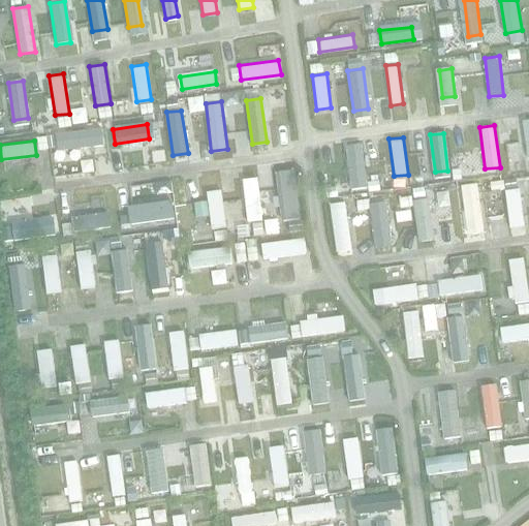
[(366,180),(362,149),(349,151),(352,181),(366,180)]
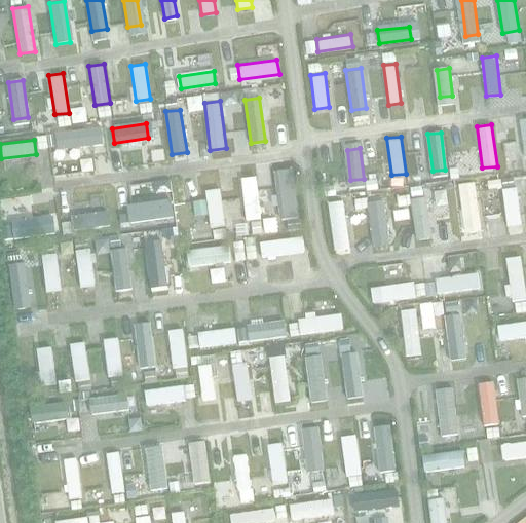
[(284,217),(298,216),(293,181),(278,183),(284,217)]
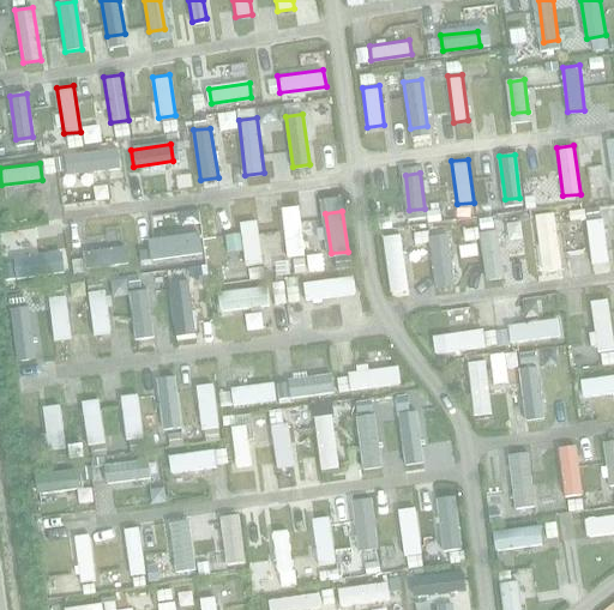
[(561,269),(554,212),(535,215),(542,271),(561,269)]
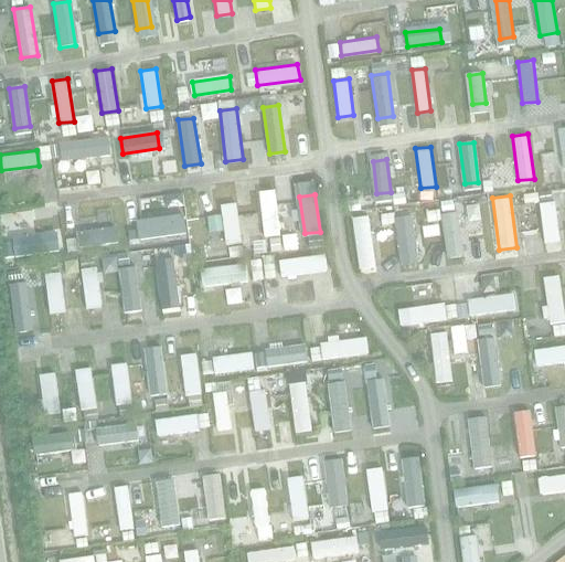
[(280,236),(275,197),(259,198),(264,239),(280,236)]
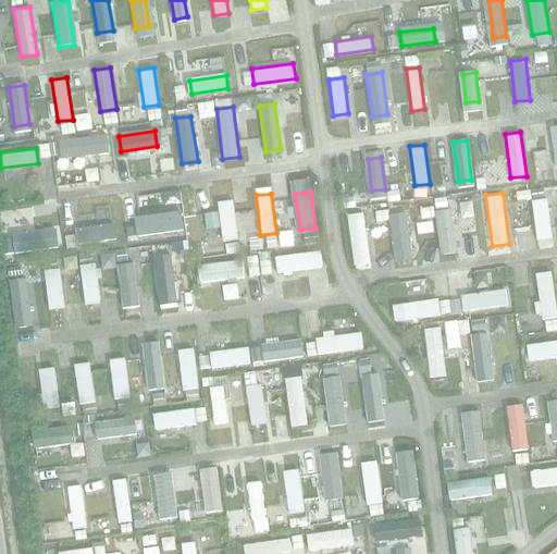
[(547,198),(532,200),(536,239),(553,237),(547,198)]
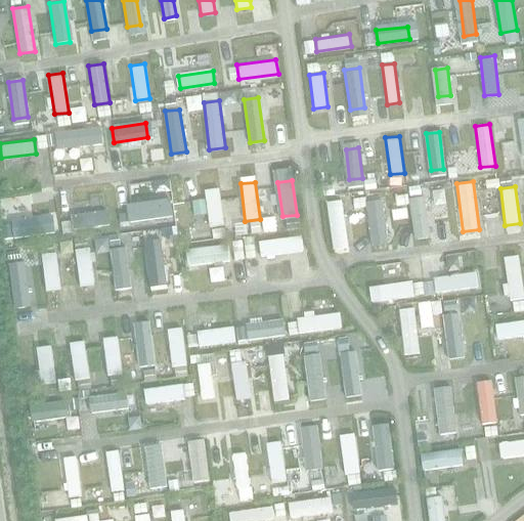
[(224,224),(219,187),(205,189),(209,226),(224,224)]
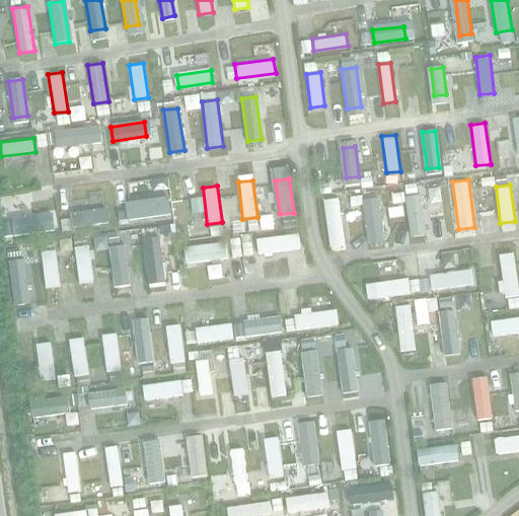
[(421,195),(404,197),(411,236),(426,234),(421,195)]
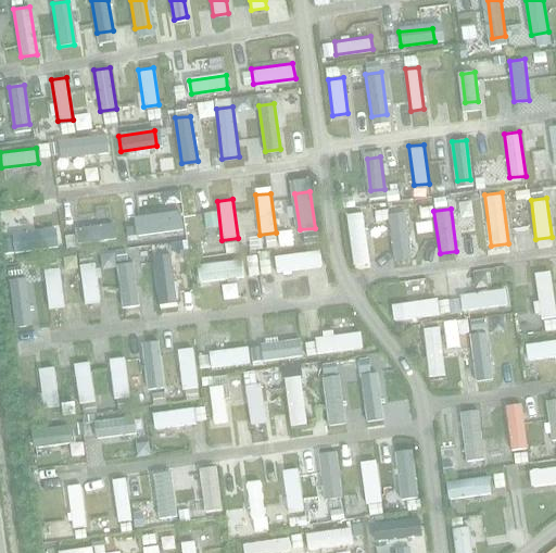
[(363,212),(346,214),(354,264),(369,262),(363,212)]
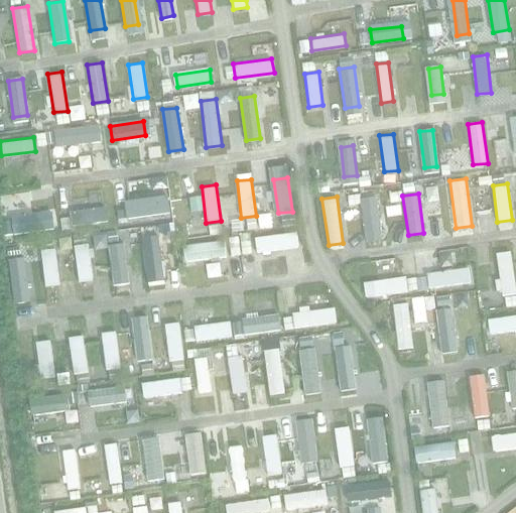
[(375,197),(360,199),(366,239),(381,237),(375,197)]
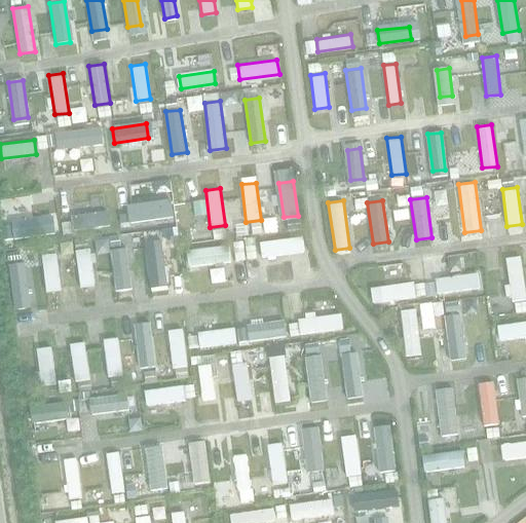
[(172,216),(171,201),(128,208),(130,222),(172,216)]
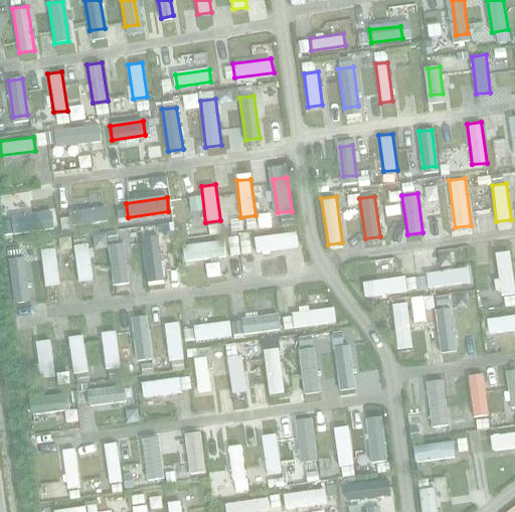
[(108,219),(106,206),(69,210),(71,224),(108,219)]
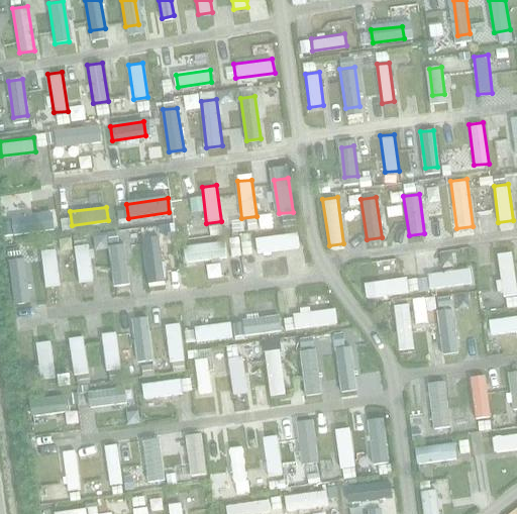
[(54,228),(52,214),(13,219),(15,233),(54,228)]
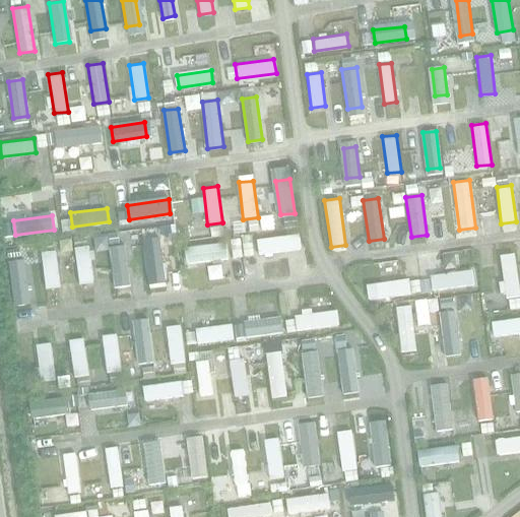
[(300,234),(256,239),(259,254),(302,248),(300,234)]
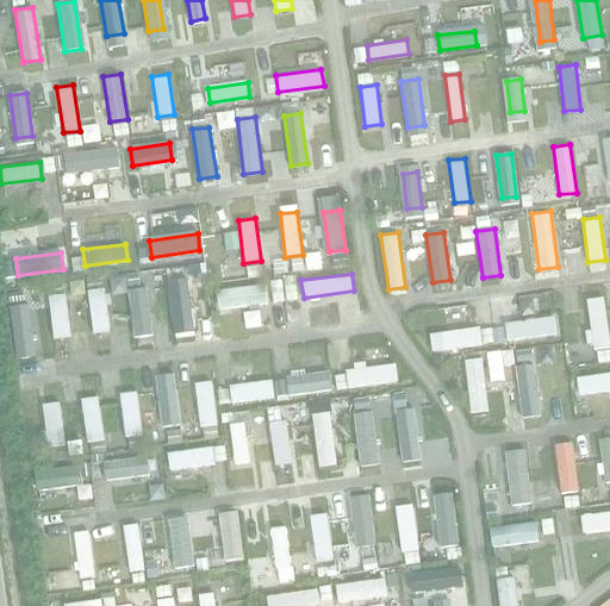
[(184,276),(166,279),(172,322),(188,319),(184,276)]
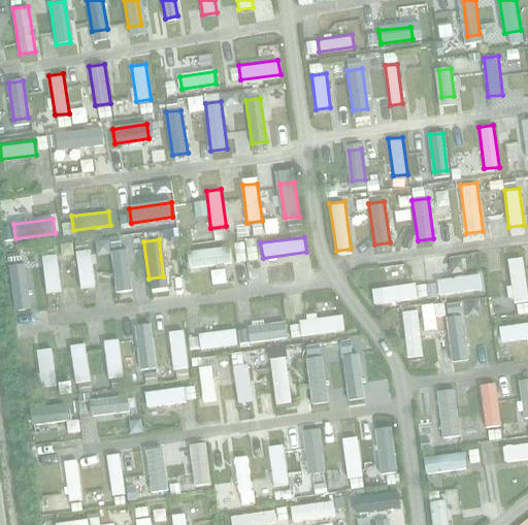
[(125,244),(110,247),(116,284),(130,282),(125,244)]
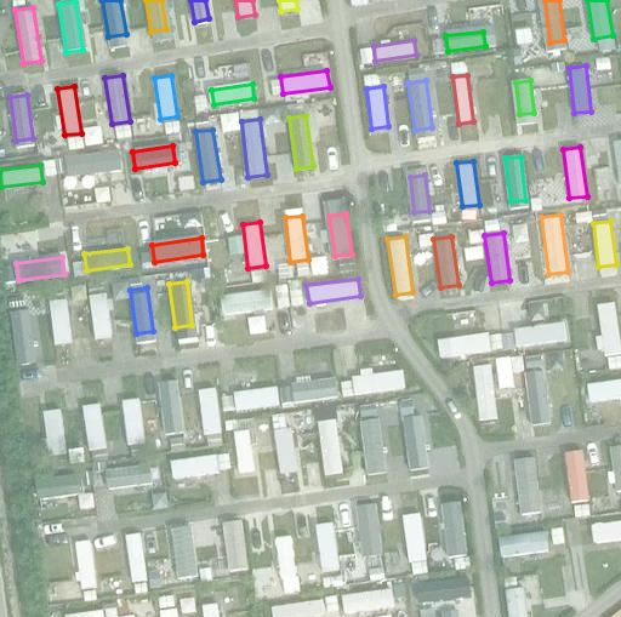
[(269,289),(220,295),(222,314),(272,308),(269,289)]
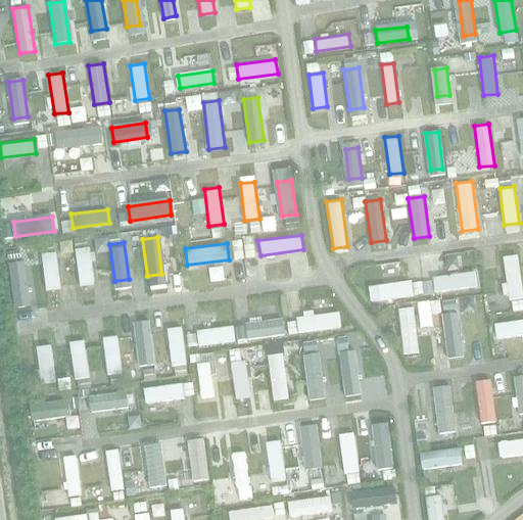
[(89,246),(75,248),(80,285),(94,283),(89,246)]
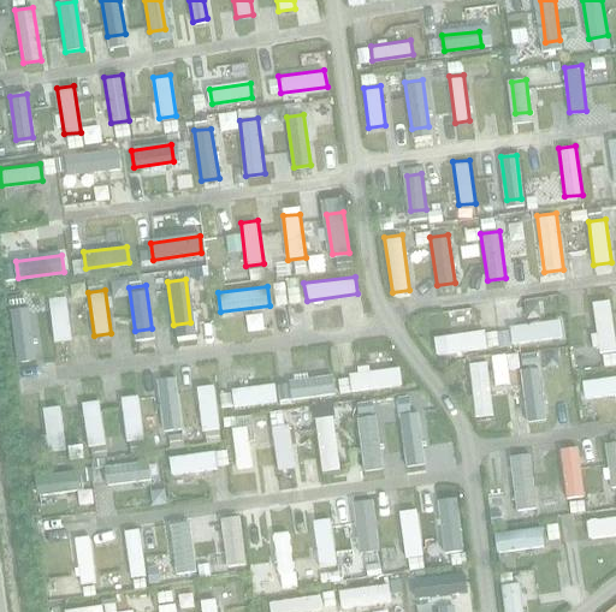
[(66,296),(48,298),(54,342),(71,339),(66,296)]
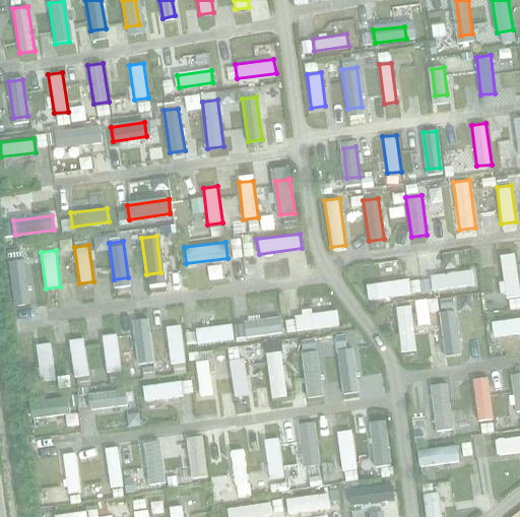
[(519,295),(514,253),(500,255),(506,297),(519,295)]
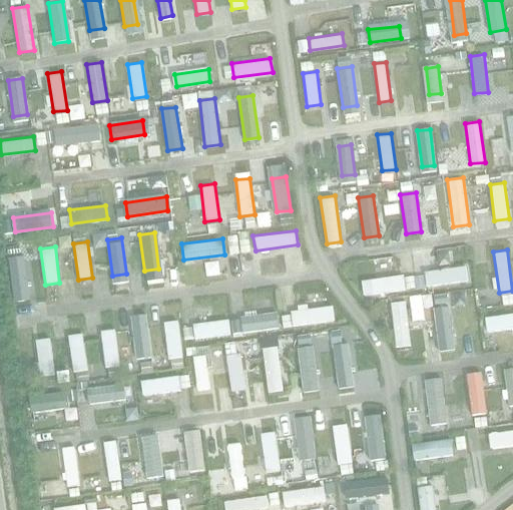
[(22,250),(8,252),(13,289),(27,287),(22,250)]
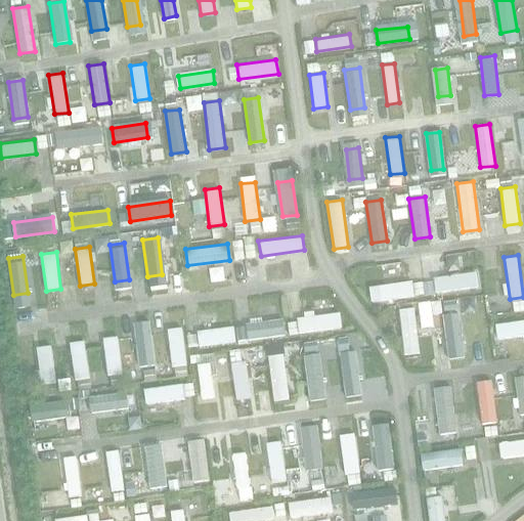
[(434,293),(477,287),(476,271),(432,277),(434,293)]
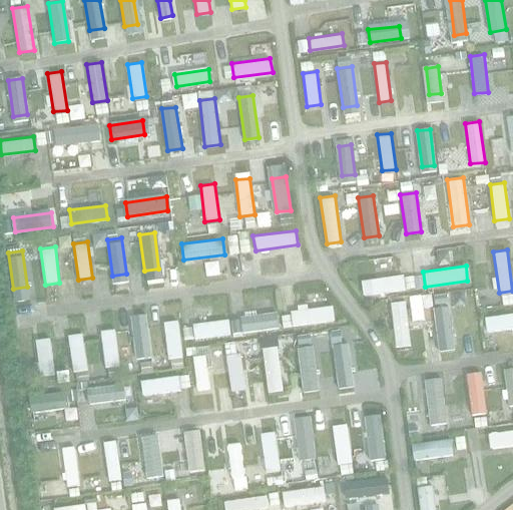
[(403,275),(361,281),(363,295),(406,289),(403,275)]
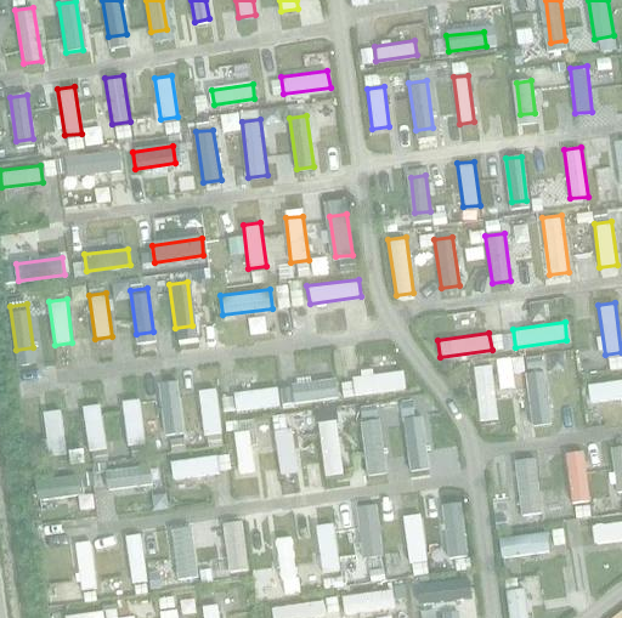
[(480,420),(497,418),(491,366),(474,367),(480,420)]
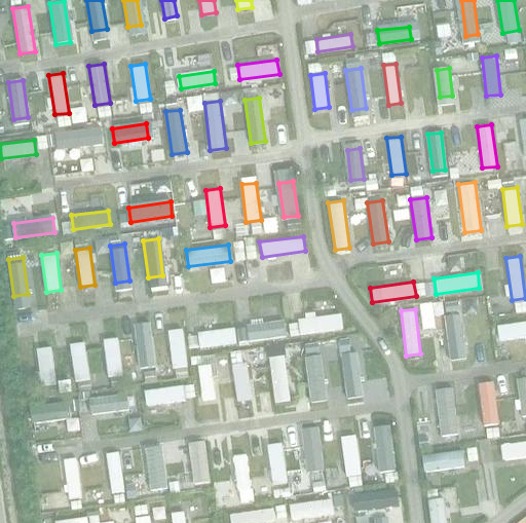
[(458,312),(444,313),(449,355),(463,353),(458,312)]
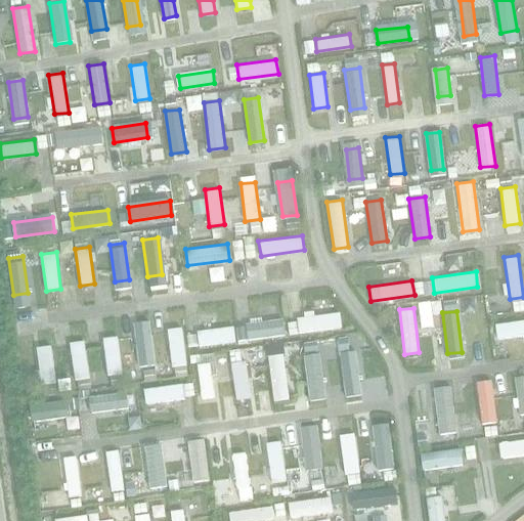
[(297,317),(299,332),(342,327),(340,312),(297,317)]
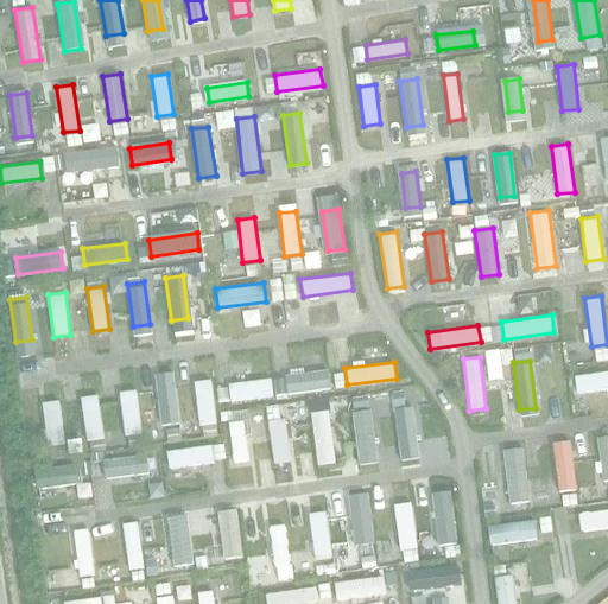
[(286,393),(331,387),(330,370),(285,376),(286,393)]
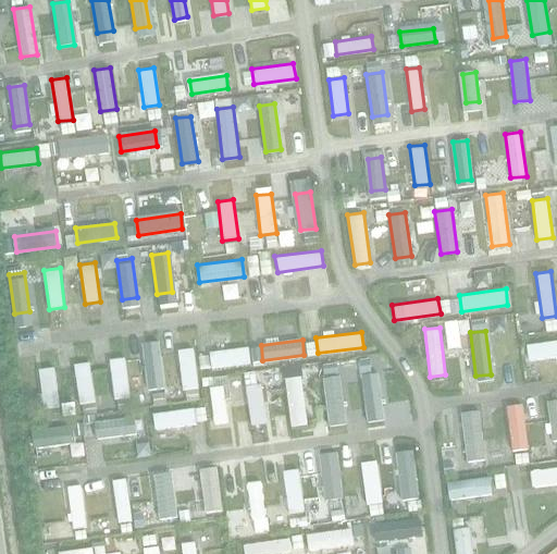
[(556,340),(527,345),(528,360),(556,355),(556,340)]
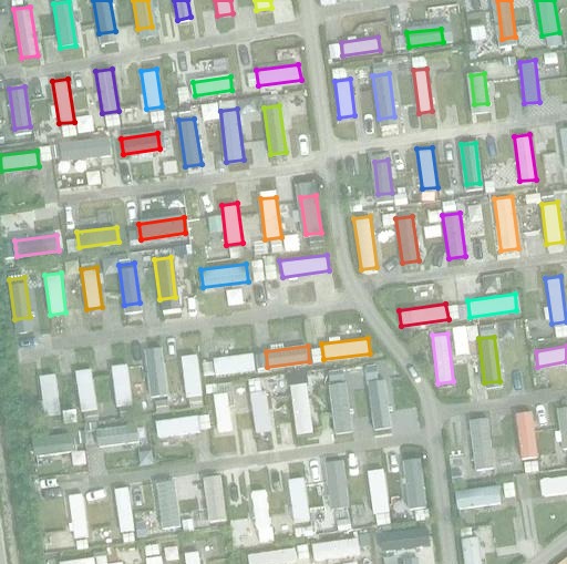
[(213,358),(215,375),(255,369),(254,352),(213,358)]
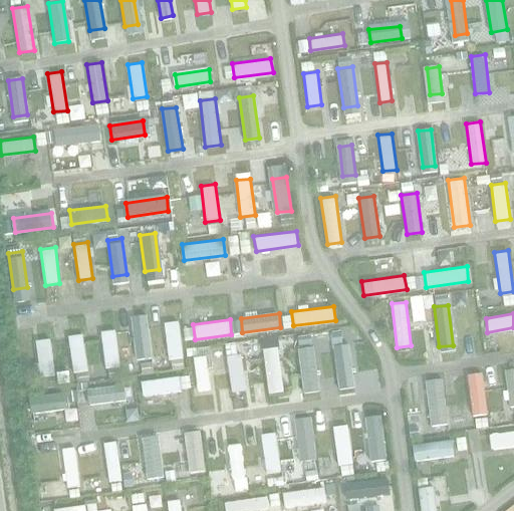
[(183,357),(178,321),(164,322),(169,358),(183,357)]
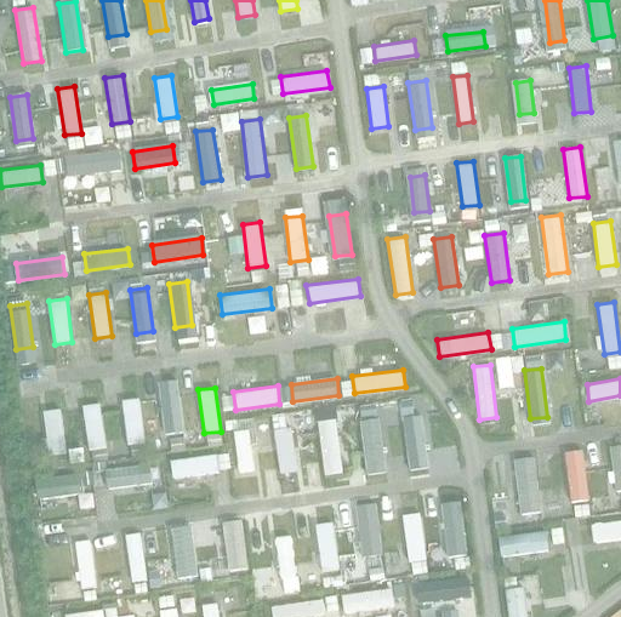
[(161,394),(166,438),(184,436),(178,393),(161,394)]
